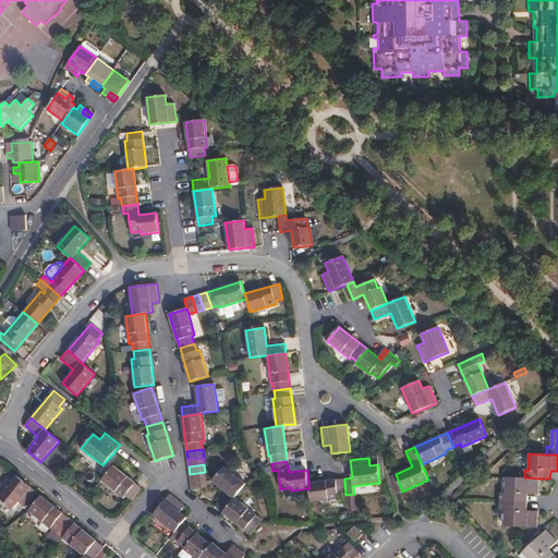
[(113,465),(101,481),(122,497),(124,495),(131,501),(142,488),(128,477),(113,465)]
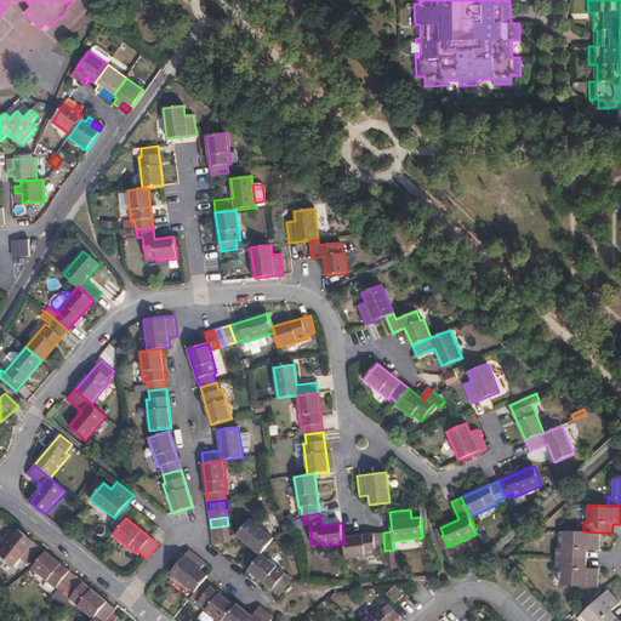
[(262,553),(274,539),(249,519),(237,535),(252,547),(240,563),(244,565),(249,570),(262,553)]
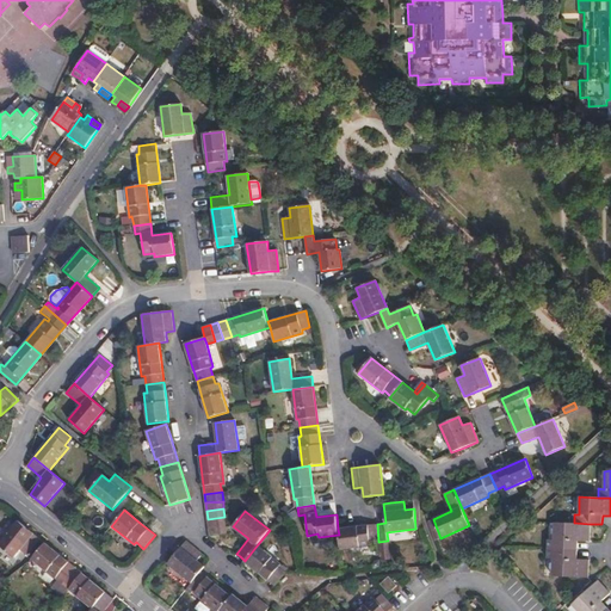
[(224,517),(208,519),(209,528),(226,525),(224,517)]
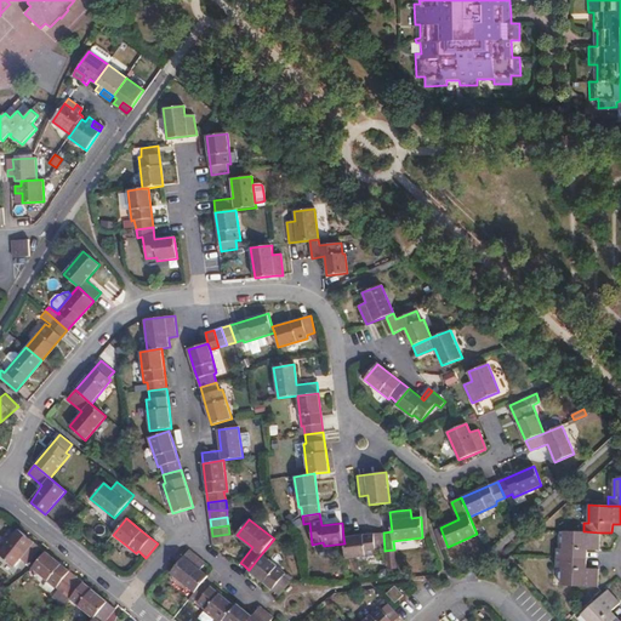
[(40,547),(16,529),(0,548),(0,554),(13,565),(20,558),(27,564),(40,547)]
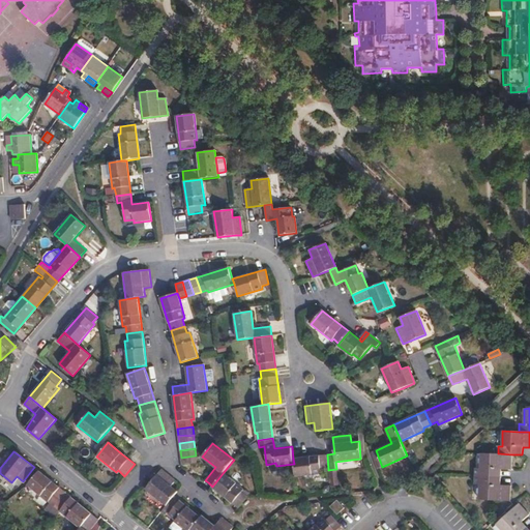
[(498,453),(480,453),(480,470),(475,469),(475,476),(501,477),(501,471),(511,471),(511,454),(498,453)]
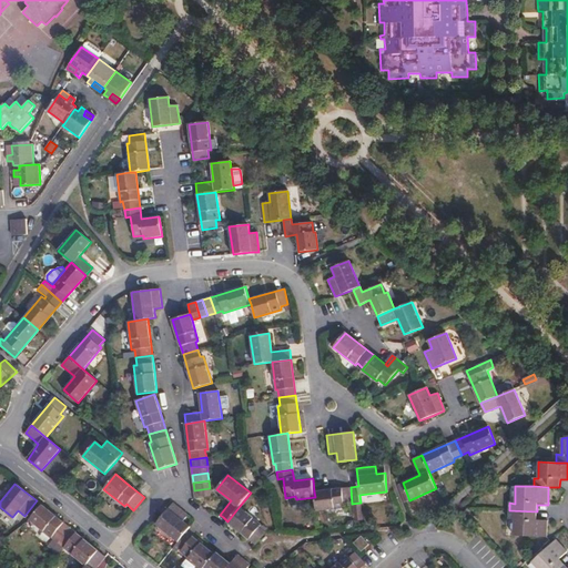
[(314,492),(315,497),(316,511),(344,507),(344,505),(352,504),(351,487),(332,489),(314,492)]
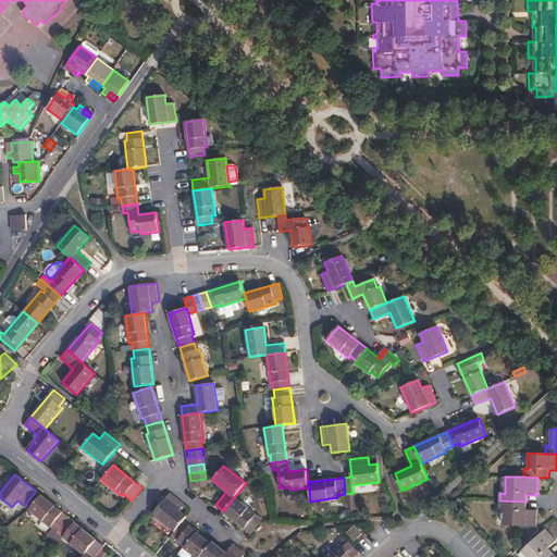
[(206,479),(190,481),(192,489),(207,487),(206,479)]
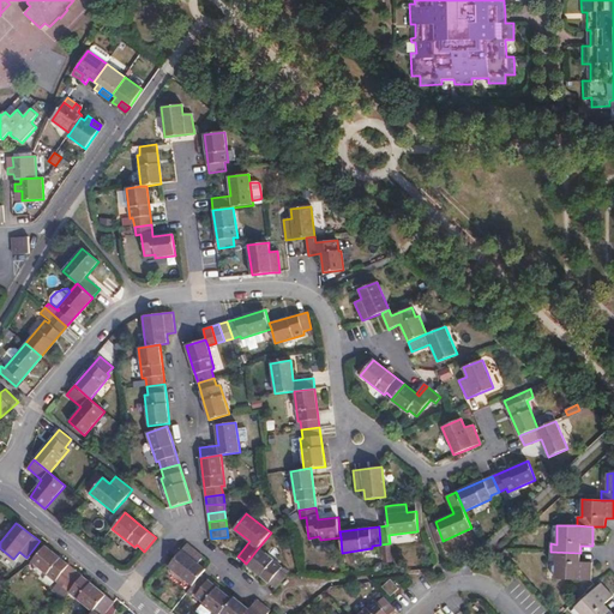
[(168,566),(193,585),(202,576),(206,570),(198,563),(203,557),(199,554),(187,543),(168,566)]
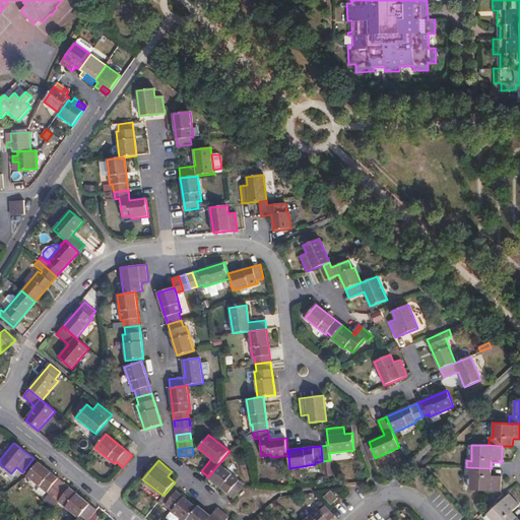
[(38,462),(26,476),(48,493),(43,499),(48,503),(64,483),(38,462)]
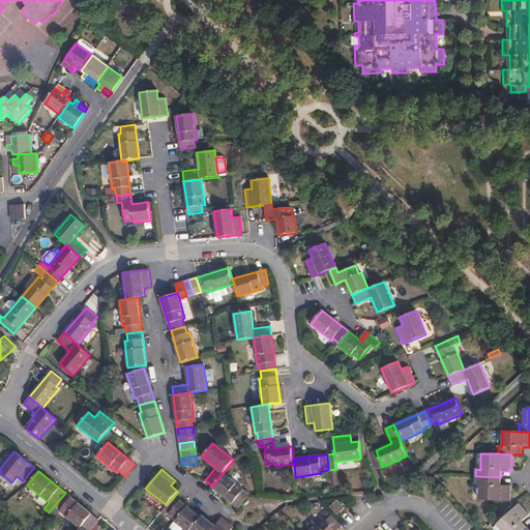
[(243,488),(224,472),(212,487),(223,495),(239,507),(247,497),(248,495),(241,491),(243,488)]
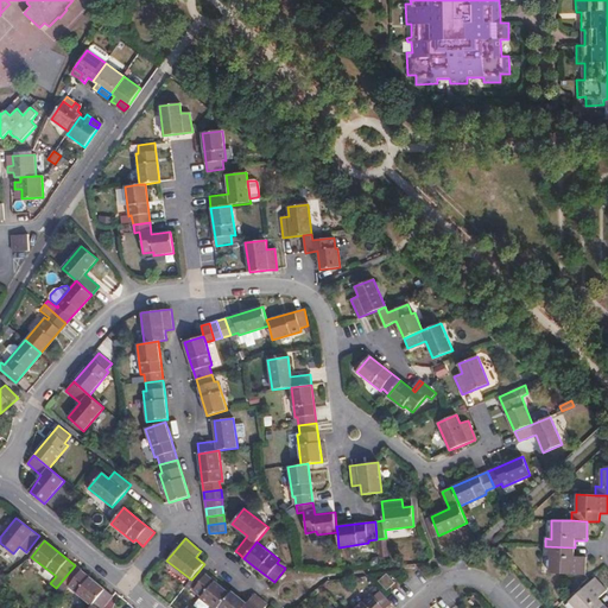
[(574,557),(575,548),(545,546),(545,556),(551,556),(550,574),(586,575),(586,557),(574,557)]
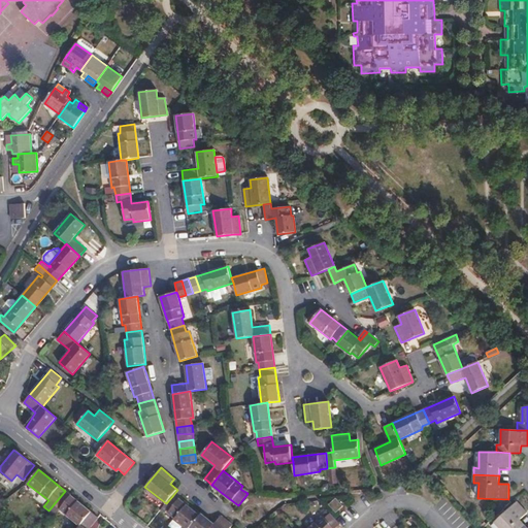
[(65,491),(48,510),(52,514),(57,507),(79,526),(91,513),(65,491)]
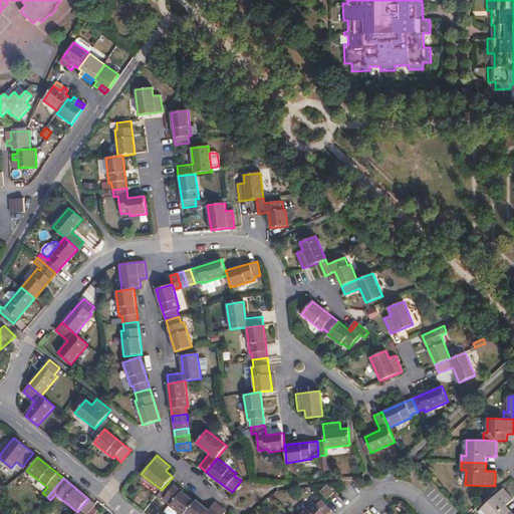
[(164,499),(182,513),(184,513),(185,513),(195,502),(182,492),(169,482),(162,490),(160,492),(165,496),(164,499)]
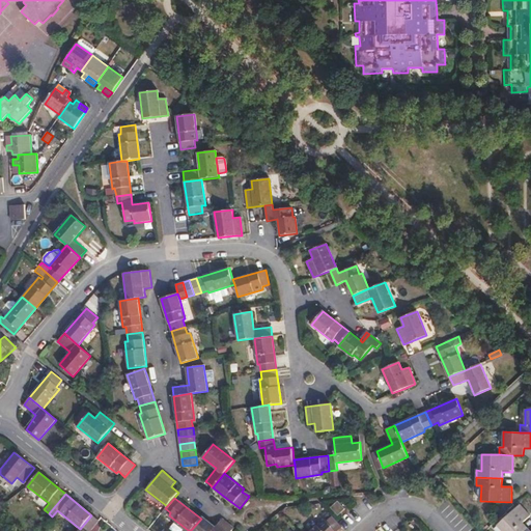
[(344,508),(338,501),(331,507),(338,515),(344,508)]
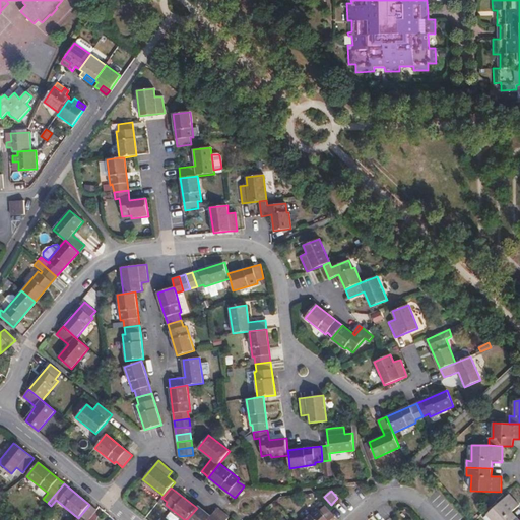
[(514,519),(517,518),(512,512),(519,506),(509,495),(486,515),(491,519),(514,519)]
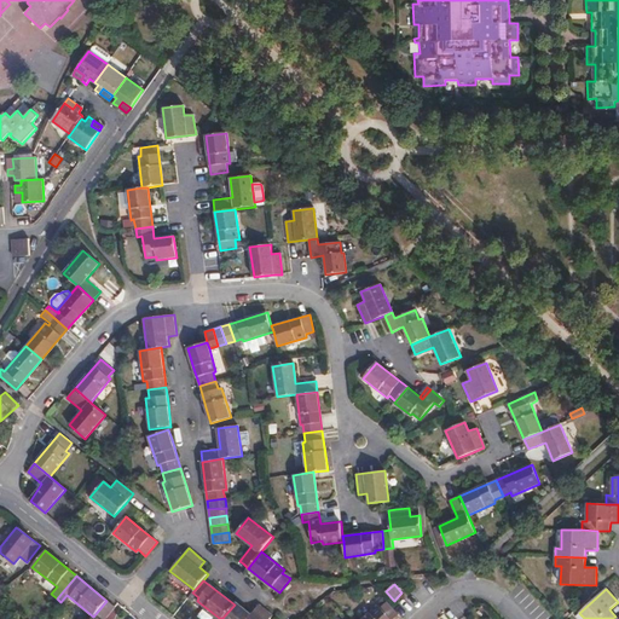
[(93,617),(91,618),(104,618),(115,607),(106,601),(93,617)]
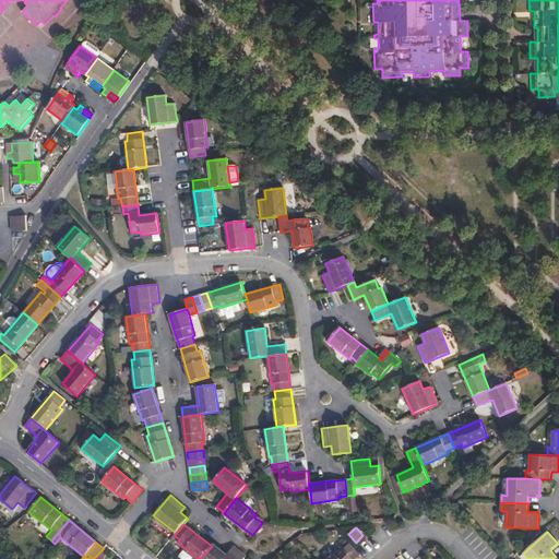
[(355,558),(360,555),(349,543),(343,548),(342,546),(326,558),(355,558)]
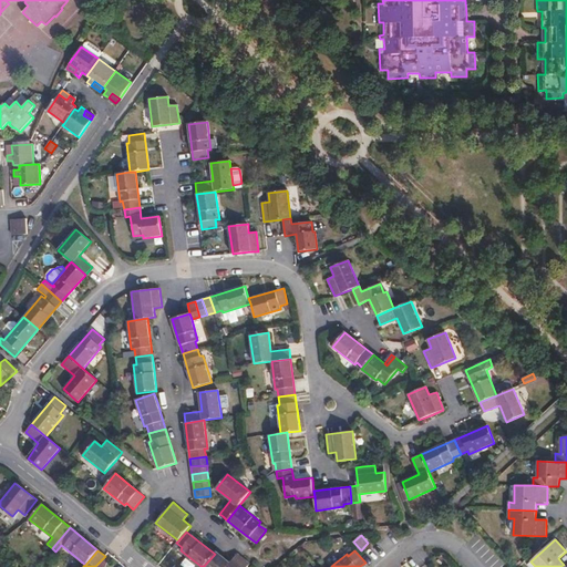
[(241,566),(246,566),(249,564),(237,554),(232,560),(230,563),(226,558),(216,552),(215,554),(204,566),(239,566),(240,566),(241,566)]
